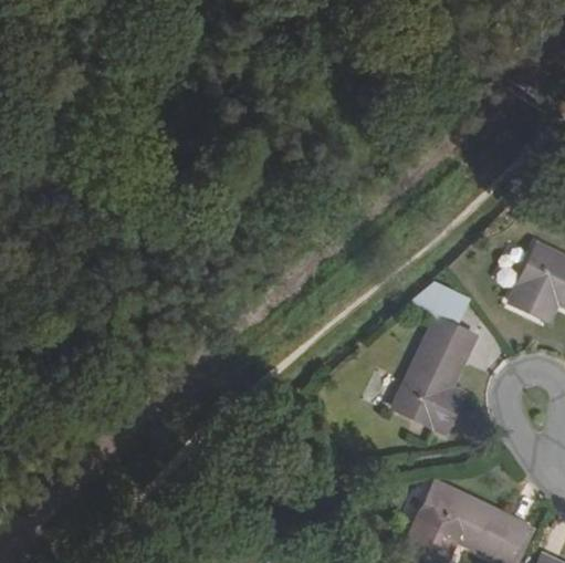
[(564,253),(536,240),(510,298),(540,312),(547,294),(557,298),(564,301),(564,253)]
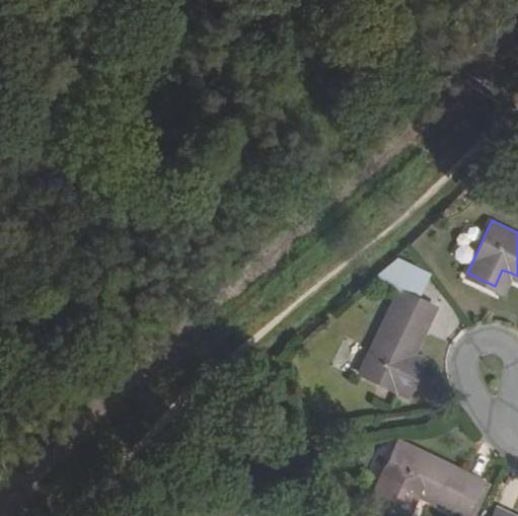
[(385,278),(400,285),(400,287),(417,295),(428,271),(397,255),(385,278)]
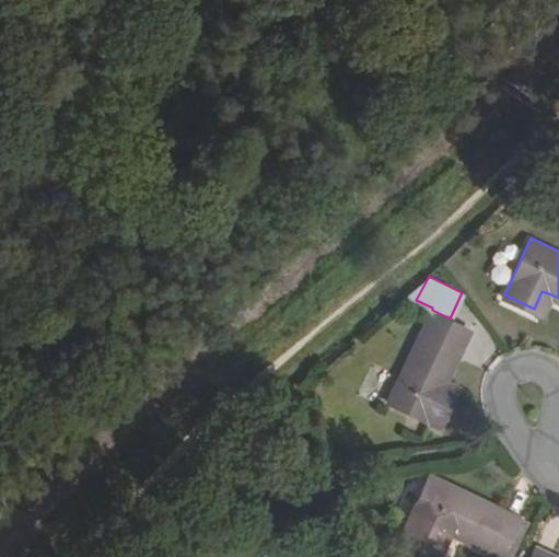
[(551,294),(542,291),(534,309),(543,313),(551,294)]
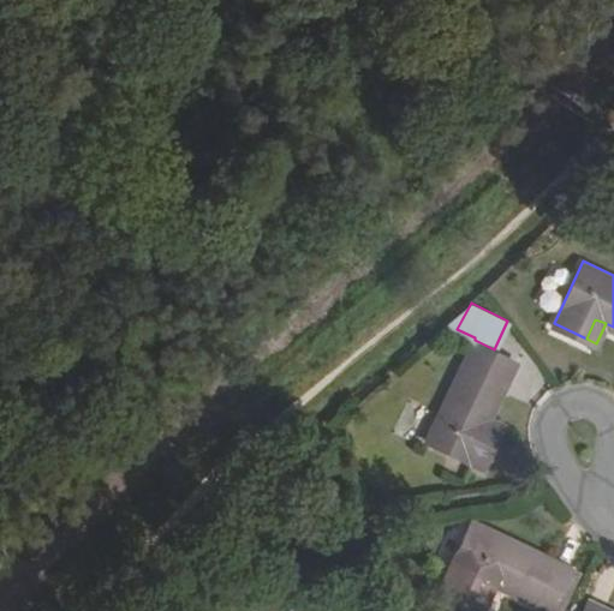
[(427,438),(483,466),(498,433),(484,427),(489,418),(517,360),(494,349),(475,340),(427,438)]
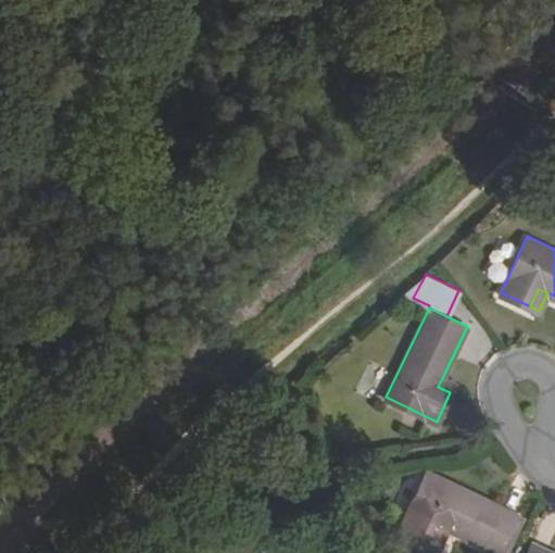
[(454,385),(442,378),(438,387),(450,392),(454,385)]
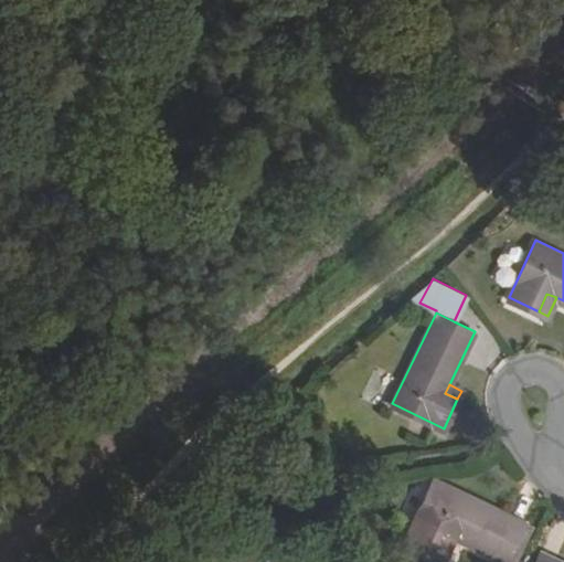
[(514,561),(533,525),(434,477),(400,548),(431,561),(438,561),(451,536),(509,561),(514,561)]
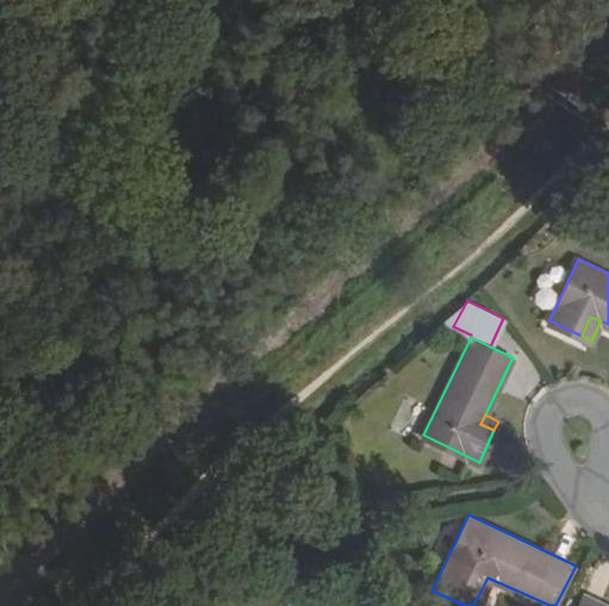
[(608,605),(585,594),(578,605),(608,605)]
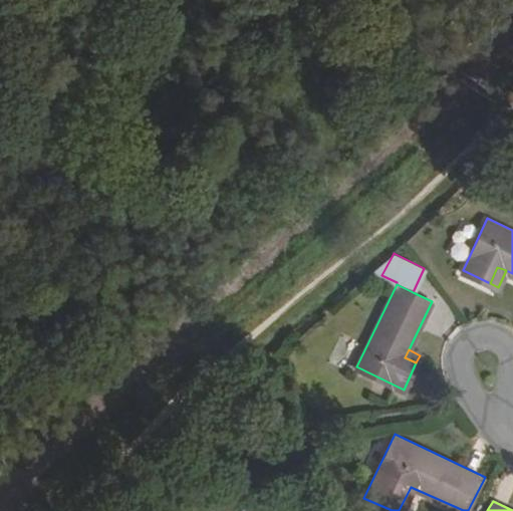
All buildings are outlined.
